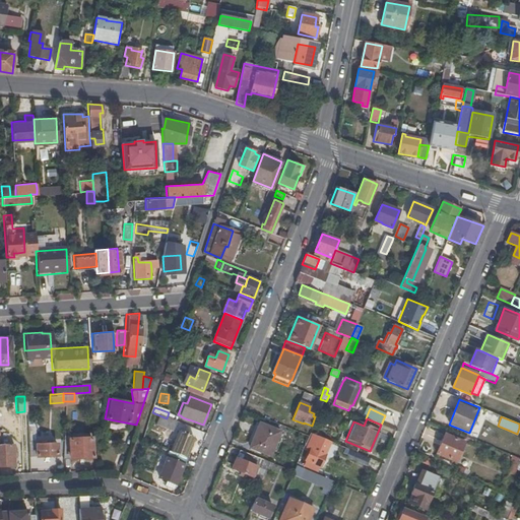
[(172,434),(176,425),(163,419),(158,430),(172,434)]
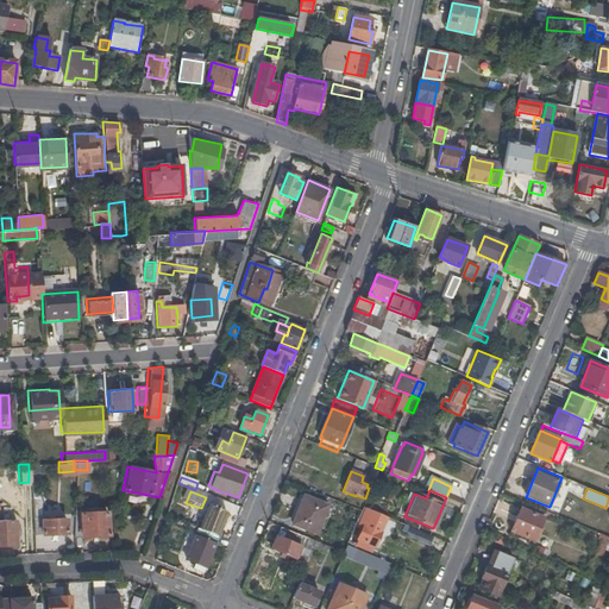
[(331,504),(305,495),(293,523),(319,534),(331,504)]
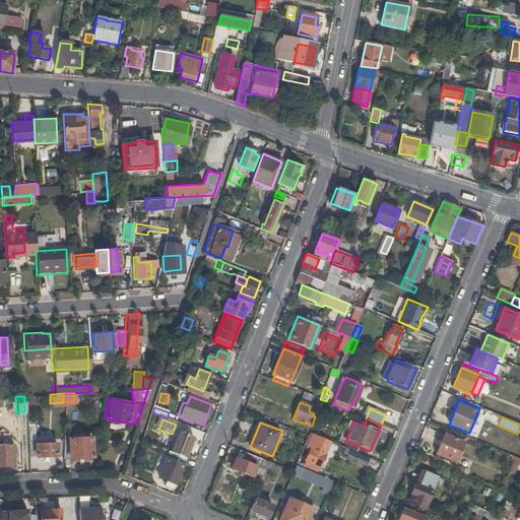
[(33,425),(25,425),(26,443),(34,443),(35,443),(33,425)]
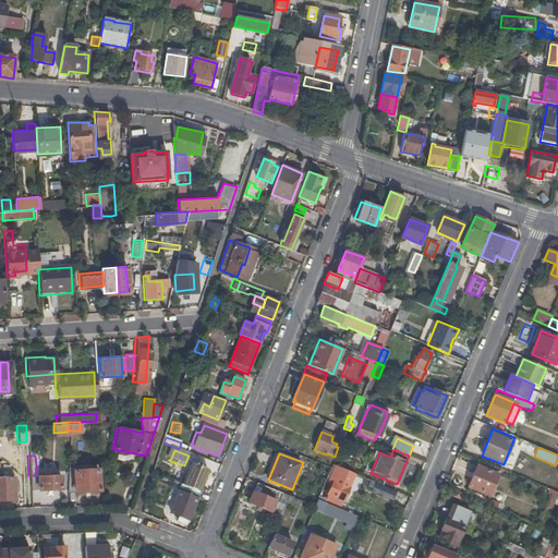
[(65,471),(65,490),(99,489),(104,465),(71,466),(71,471),(65,471)]
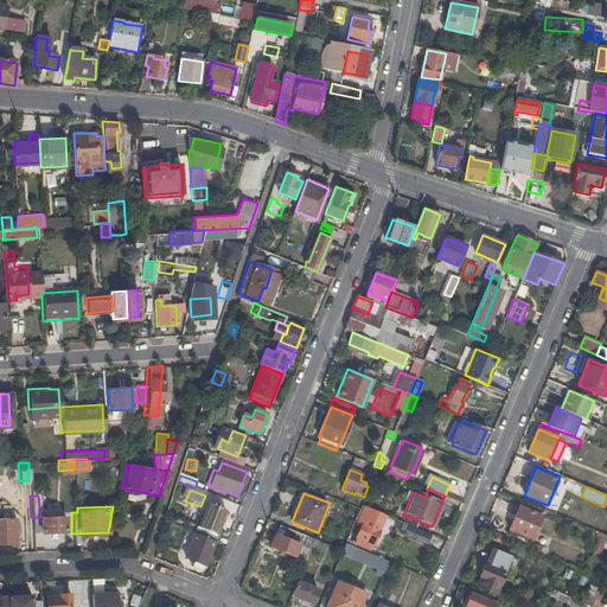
[(199,528),(217,535),(227,511),(215,506),(212,513),(205,511),(199,528)]
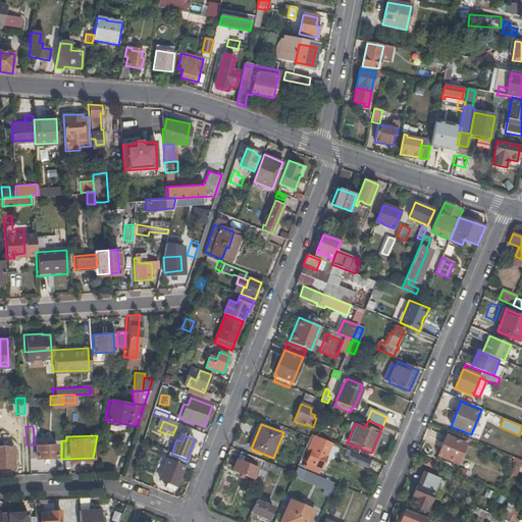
[(310,438),(307,447),(313,450),(307,463),(311,464),(309,469),(318,473),(320,469),(321,469),(332,445),(311,435),(310,438)]
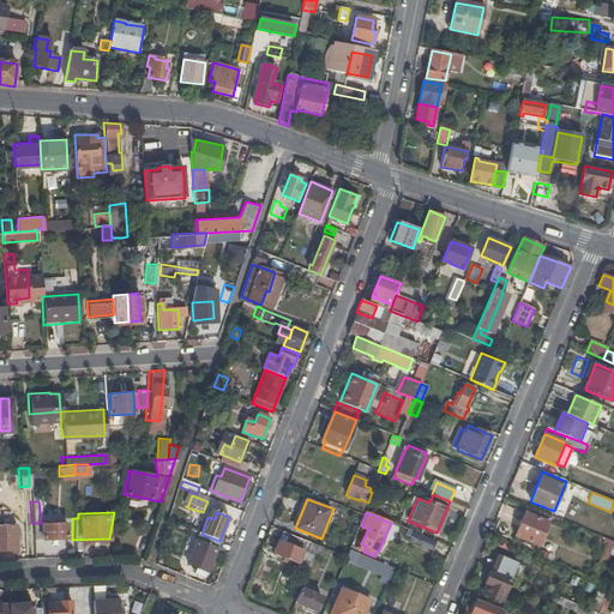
[(548,523),(525,513),(516,536),(539,546),(548,523)]
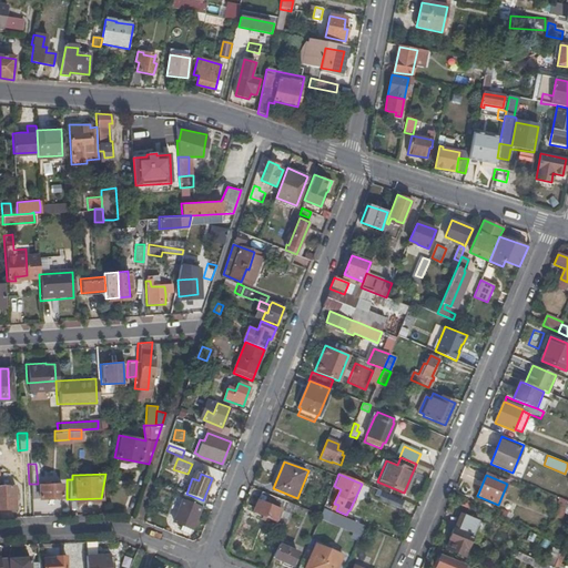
[(0,480),(0,506),(13,506),(13,482),(0,480)]
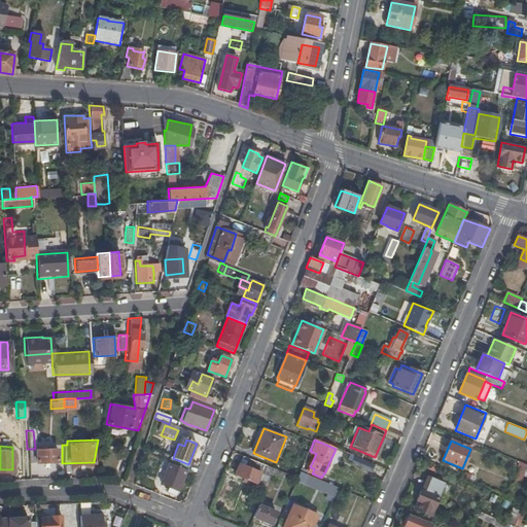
[(34,449),(34,462),(56,461),(56,449),(35,449),(34,449)]
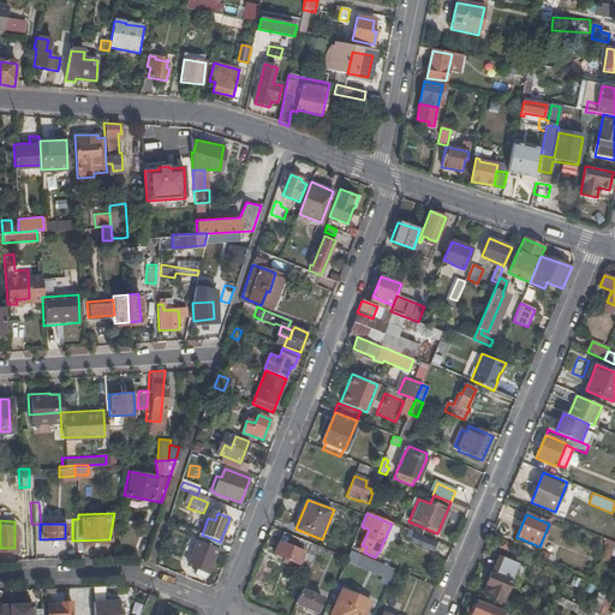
[(310,568),(320,547),(284,532),(279,543),(304,554),(299,563),(310,568)]
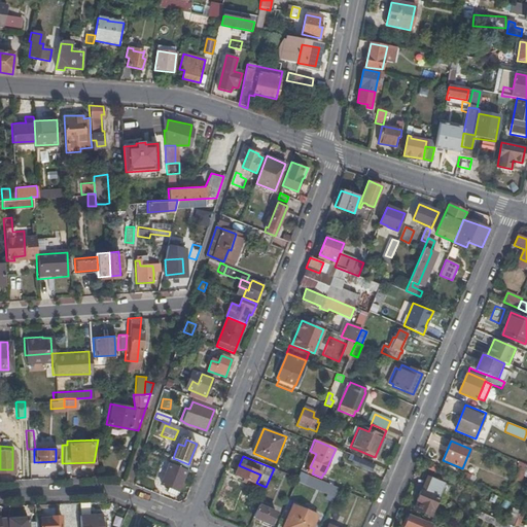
[(176,496),(189,464),(188,464),(173,458),(172,457),(162,485),(169,488),(167,492),(176,496)]
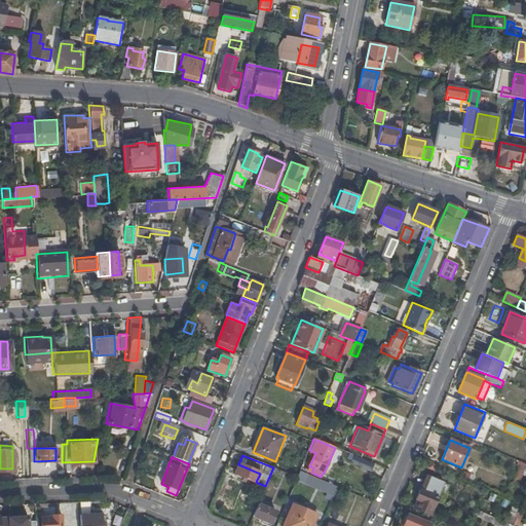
[(375,464),(361,458),(358,465),(361,466),(372,472),(375,464)]
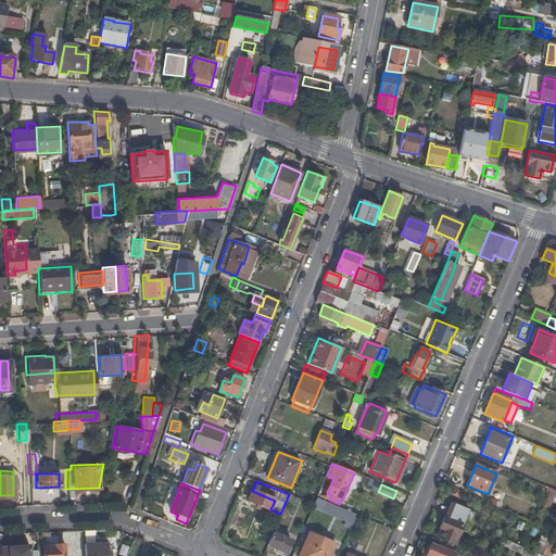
[(269,512),(270,509),(275,501),(252,491),(247,503),(269,512)]
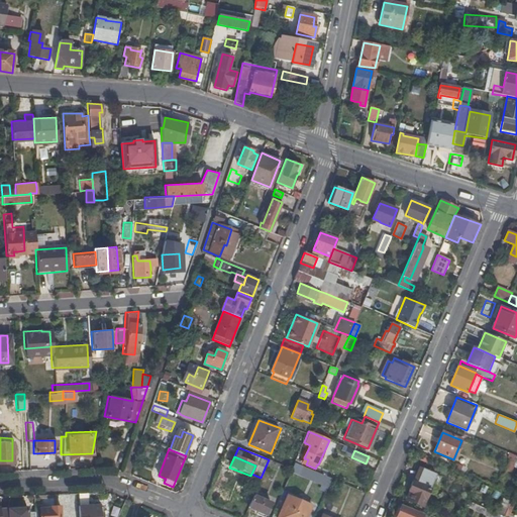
[(516,469),(516,462),(511,460),(506,472),(511,474),(514,468),(516,469)]
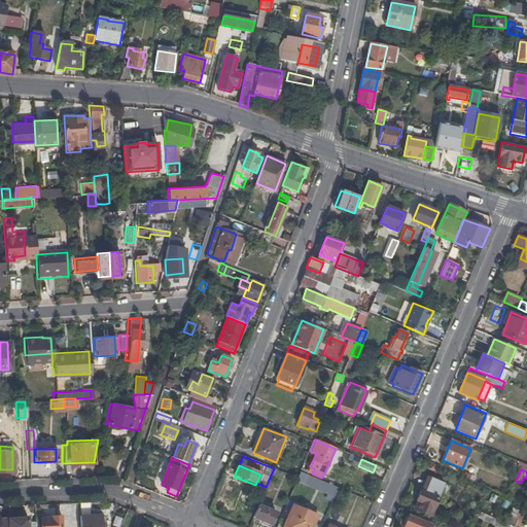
[(299,475),(295,485),(334,494),(337,485),(299,475)]
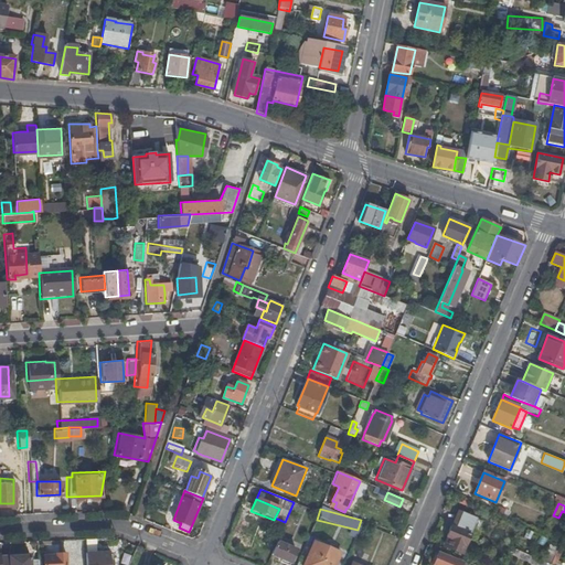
[(455,524),(470,531),(475,520),(460,512),(455,524)]
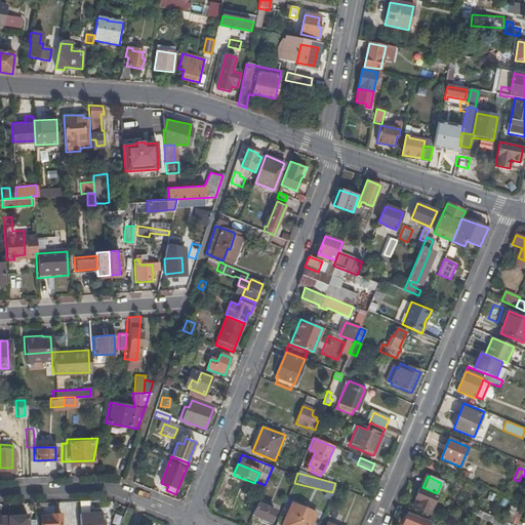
[(436,496),(437,493),(422,487),(421,490),(418,489),(415,498),(417,499),(414,509),(429,515),(436,496)]
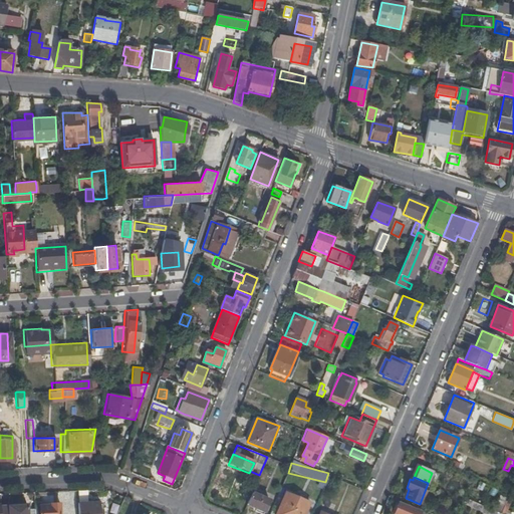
[(510,491),(503,507),(500,513),(501,513),(502,513),(513,492),(510,491)]
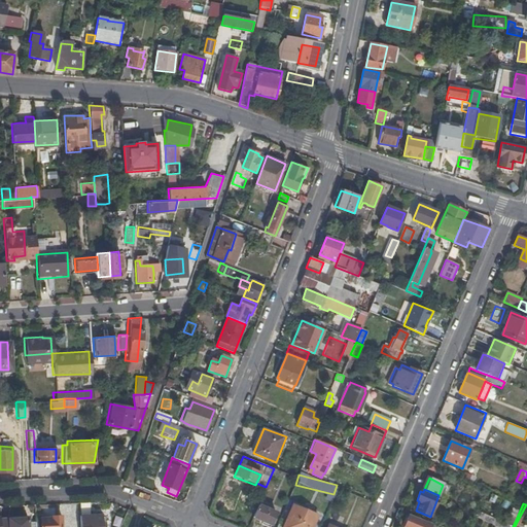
[(270,526),(276,513),(258,505),(253,518),(262,521),(261,525),(267,526),(270,526)]
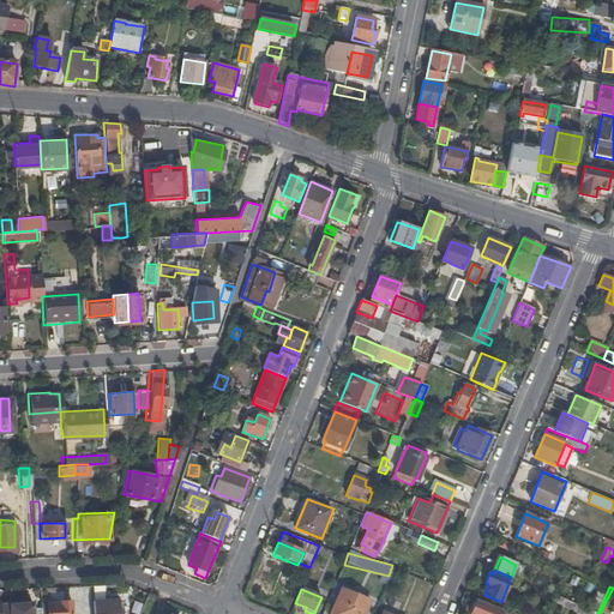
[(331,613),(365,613),(371,602),(342,590),(331,613)]
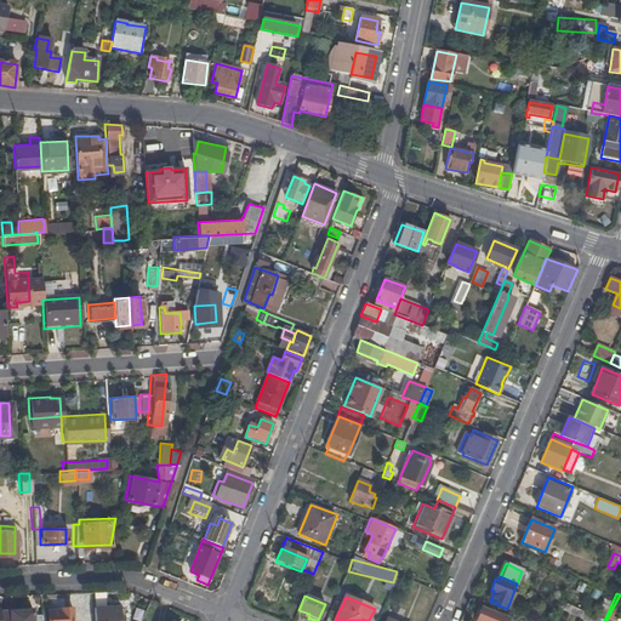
[(91,607),(91,620),(117,620),(117,604),(91,607)]
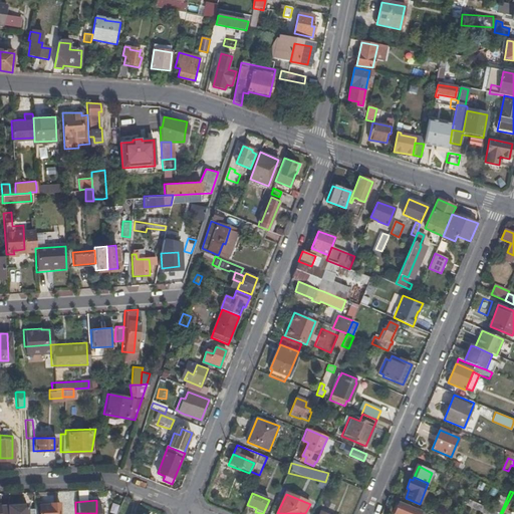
[(37,504),(37,513),(58,513),(58,504),(58,502),(48,502),(48,504),(37,504)]
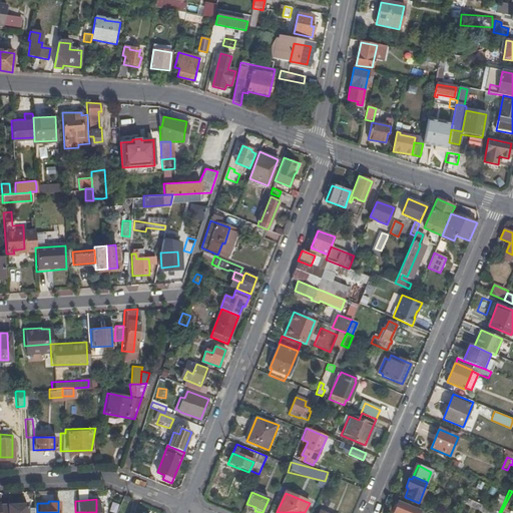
[(411,505),(400,501),(399,503),(398,503),(393,512),(418,512),(419,511),(410,507),(411,505)]
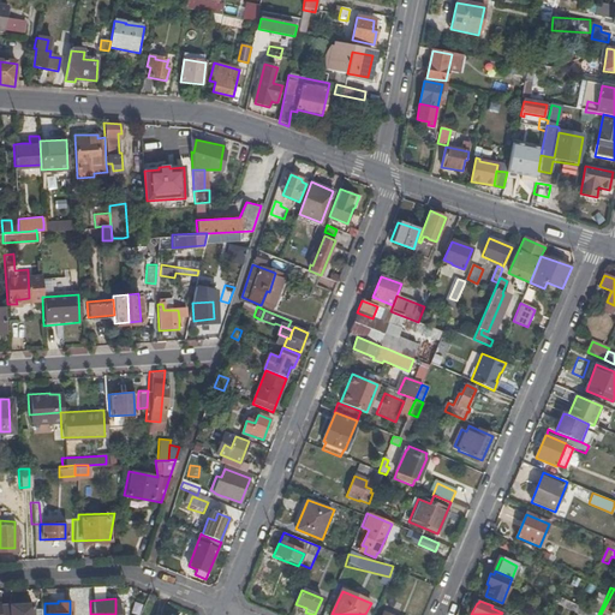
[(79,614),(79,602),(70,603),(70,614),(79,614)]
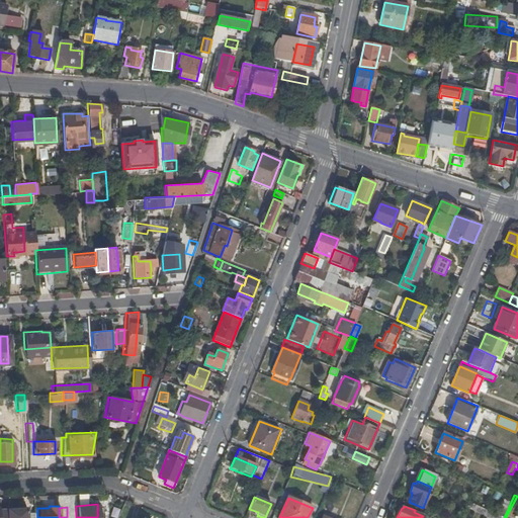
[(0,517),(15,517),(15,509),(0,508),(0,517)]
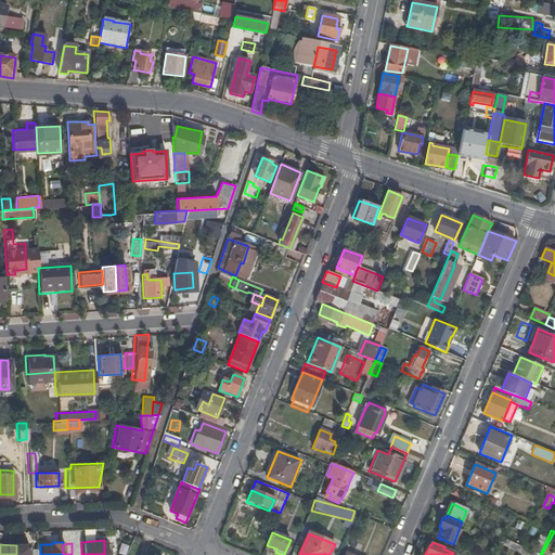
[(16,545),(16,554),(27,554),(27,546),(27,544),(16,545)]
